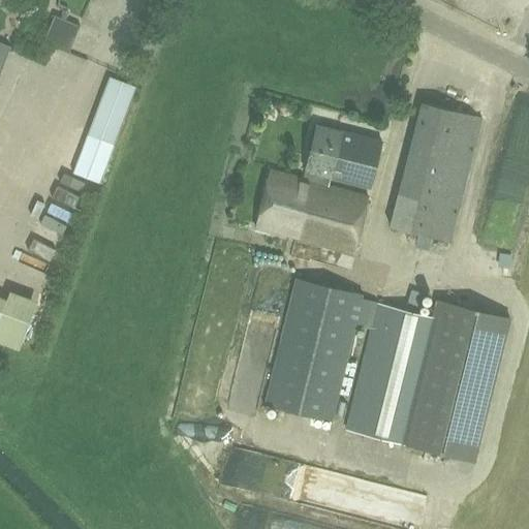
[(55,16),(43,42),(69,54),(81,26),(55,16)]
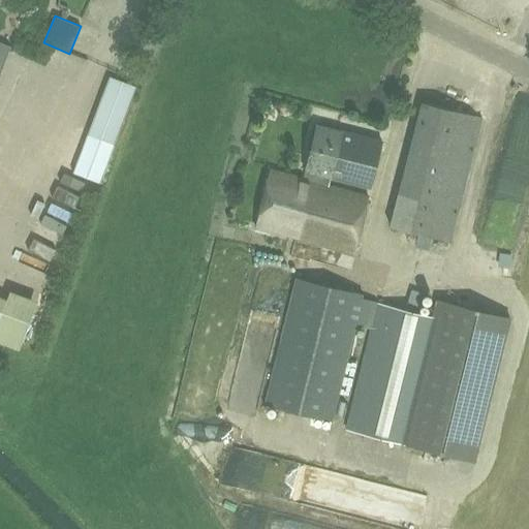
[(0,44),(0,70),(9,50),(0,44)]
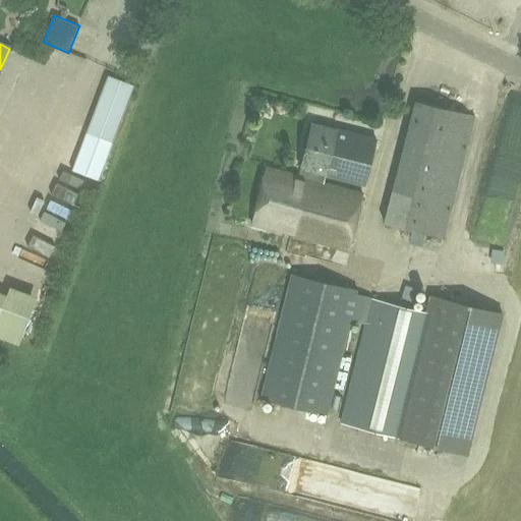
[(116,77),(96,135),(120,143),(140,85),(116,77)]
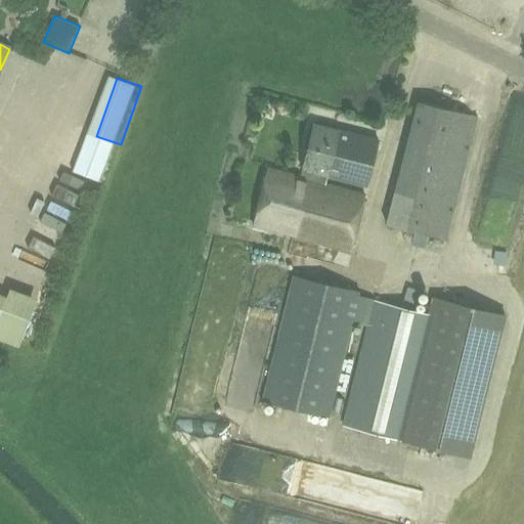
[(446,238),(477,116),(418,100),(387,223),(446,238)]
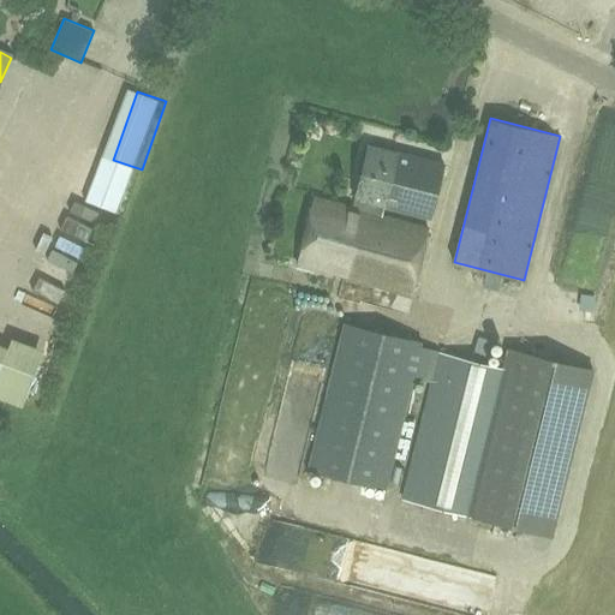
[(369,145),(353,208),(382,216),(384,207),(430,219),(445,166),(369,145)]
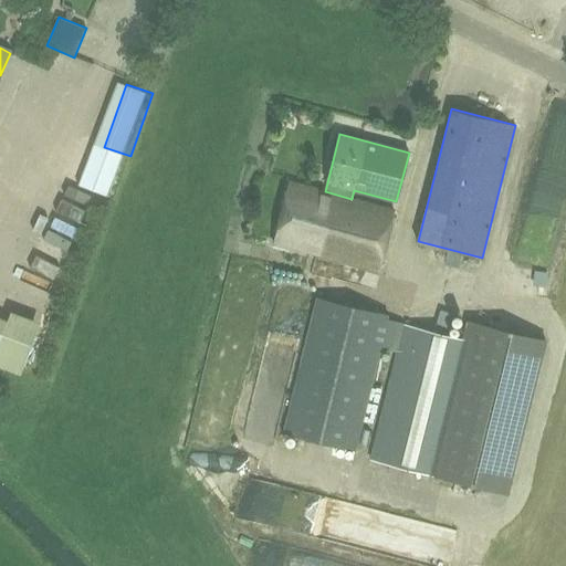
[(95,159),(92,178),(112,181),(115,163),(95,159)]
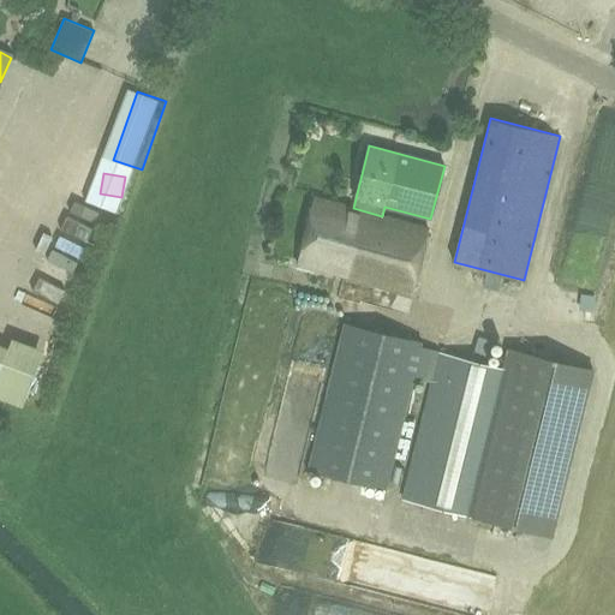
[(428,228),(382,216),(353,208),(315,198),(297,263),(411,293),(428,228)]
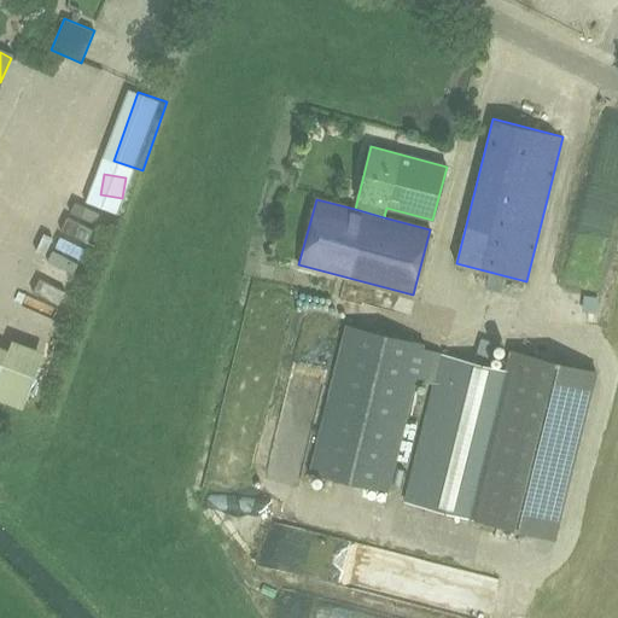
[(345,325),(310,471),(389,490),(415,378),(429,382),(436,353),(423,349),(424,344),(345,325)]
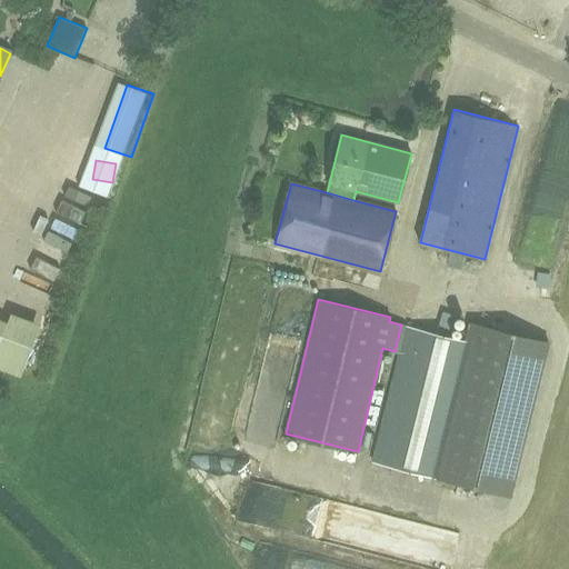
[(373,461),(503,492),(540,339),(471,322),(467,341),(406,326),(373,461)]
